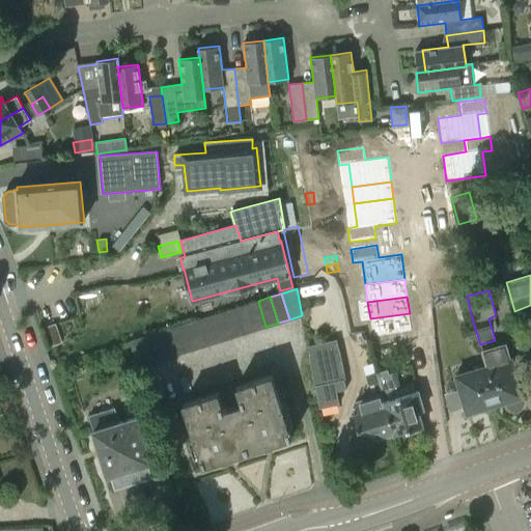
[(266,327),(258,301),(246,304),(254,330),(266,327)]
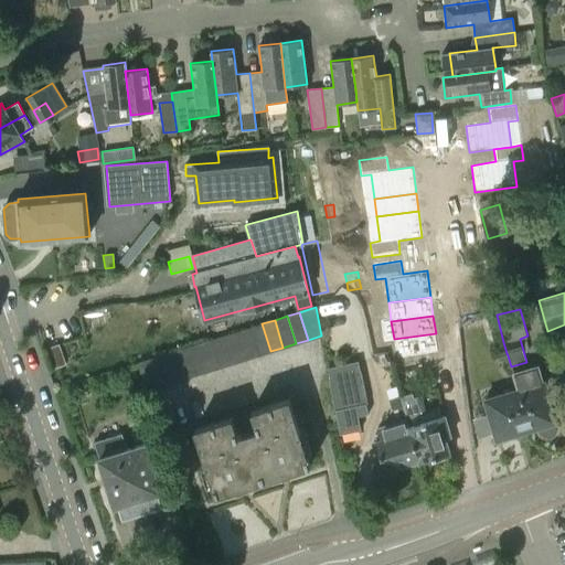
[(262,323),(249,328),(258,355),(270,351),(262,323)]
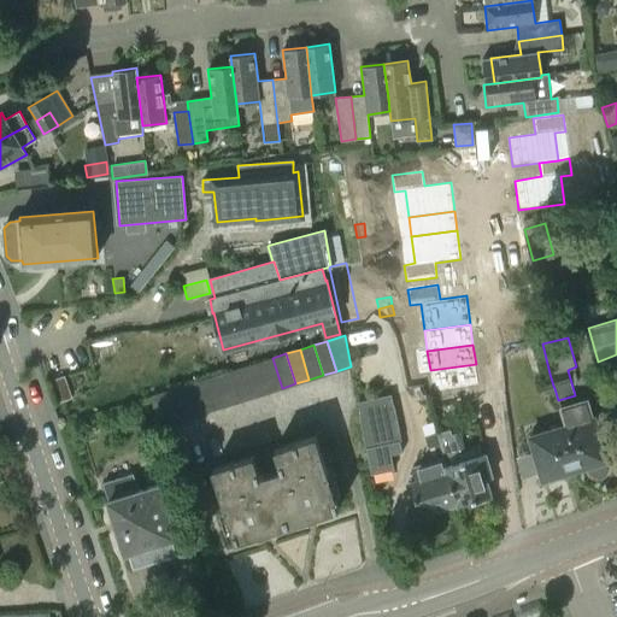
[(282,388),(272,358),(259,362),(269,392),(282,388)]
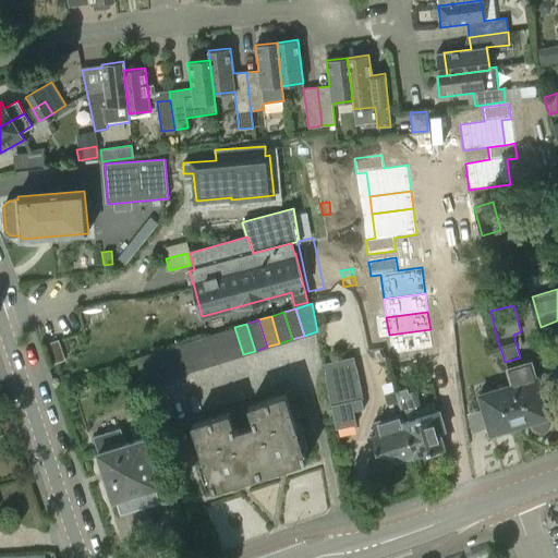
[(222,331),(230,359),(243,354),(234,327),(222,331)]
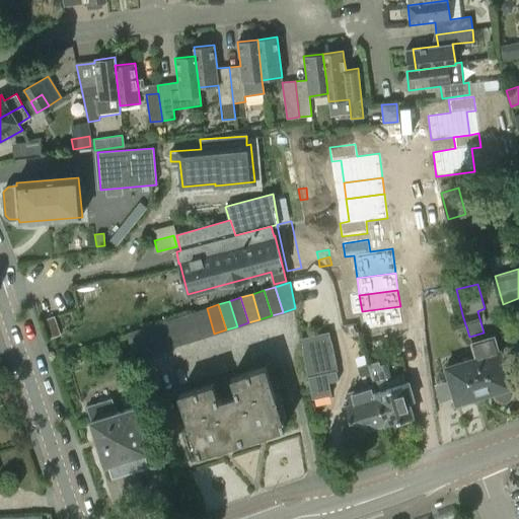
[(400,306),(362,311),(364,329),(402,324),(400,306)]
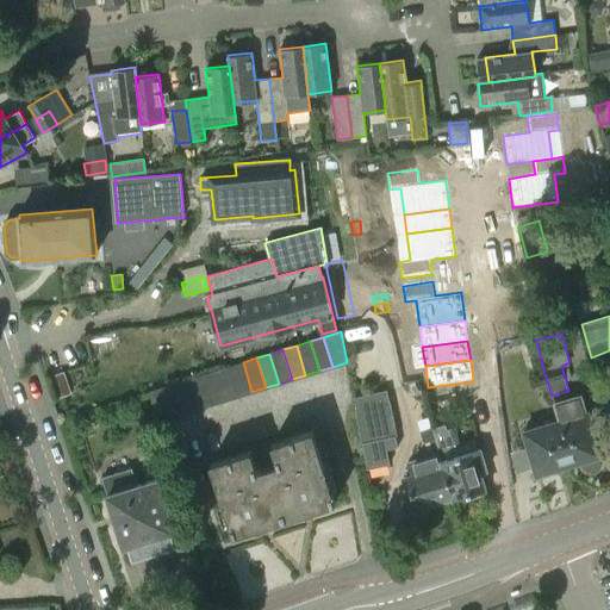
[(243,362),(230,366),(238,396),(251,392),(243,362)]
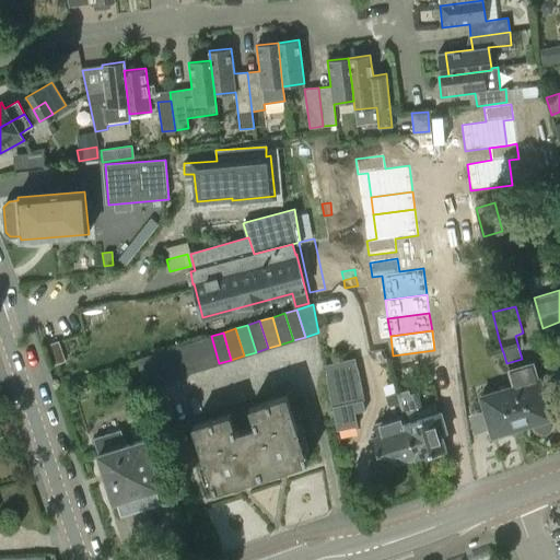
[(211,336),(209,337),(198,340),(207,368),(219,363),(211,336)]
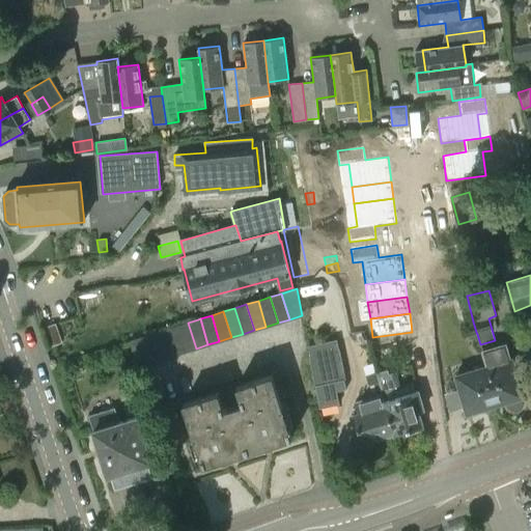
[(477,334),(476,332),(473,322),(459,326),(463,338),(477,334)]
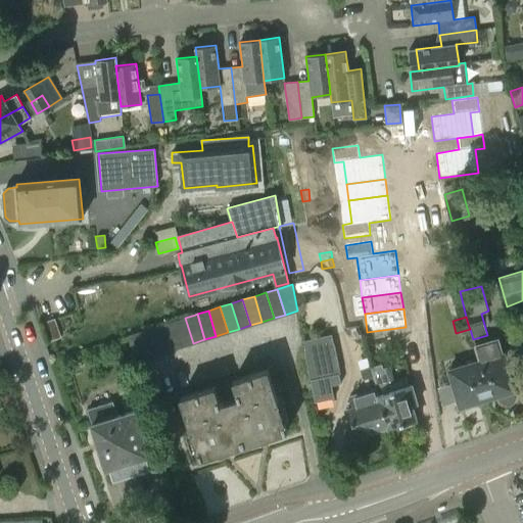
[(185,318),(174,321),(182,346),(193,343),(185,318)]
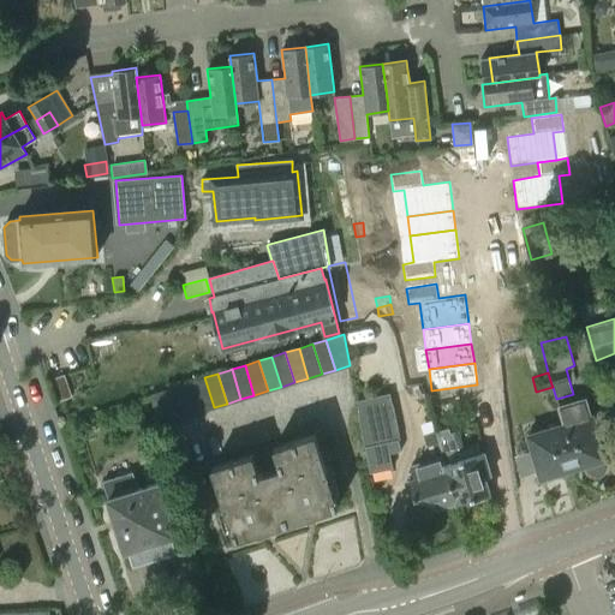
[(204,377),(190,382),(199,412),(214,407),(204,377)]
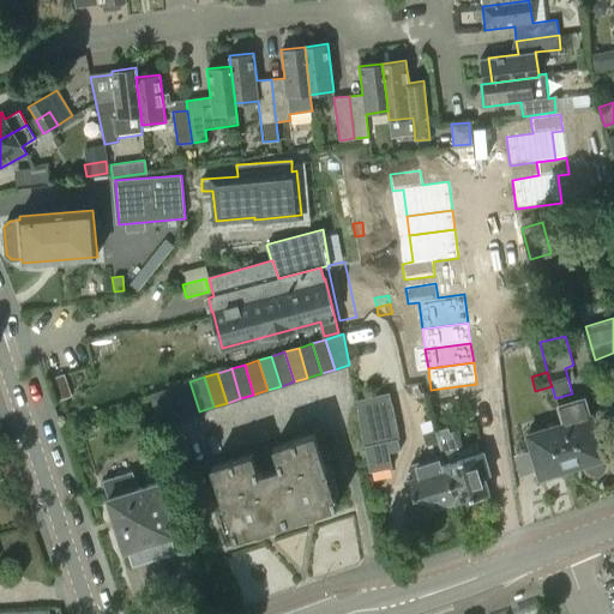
[(190,381),(176,385),(186,415),(199,411),(190,381)]
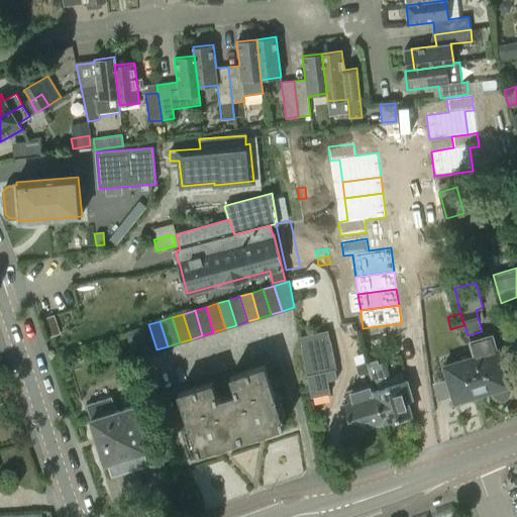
[(148,324),(137,328),(145,353),(157,349),(148,324)]
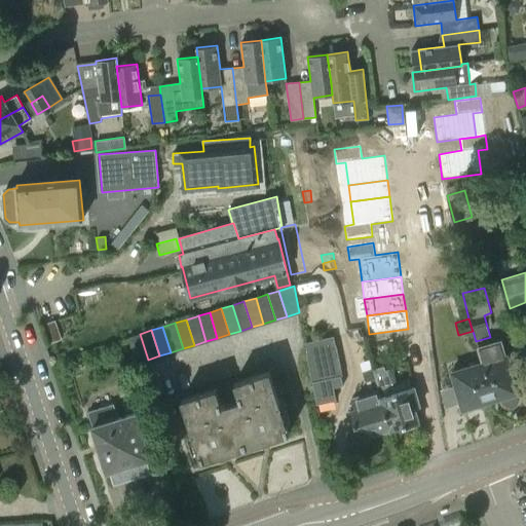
[(148,360),(140,334),(127,337),(136,364),(148,360)]
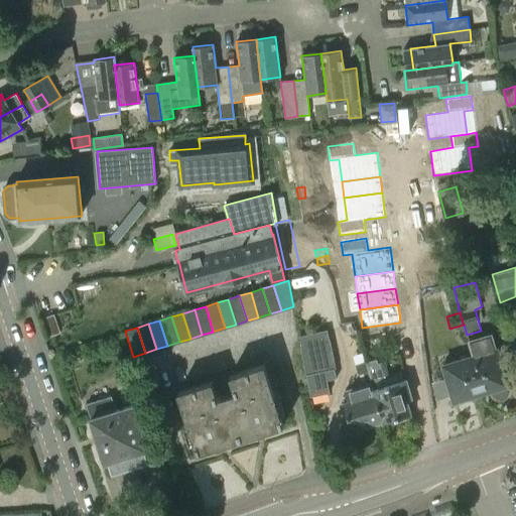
[(298,336),(304,365),(310,396),(329,392),(327,380),(336,378),(334,368),(336,368),(330,338),(329,339),(328,330),(298,336)]
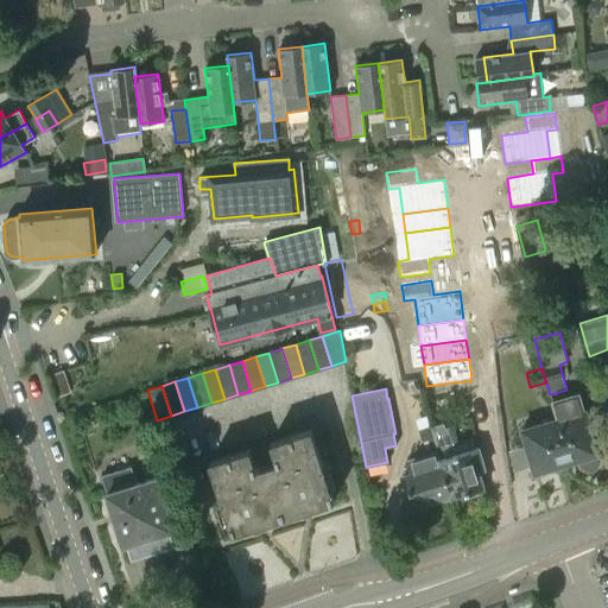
[(439,390),(426,391),(428,400),(441,398),(439,390)]
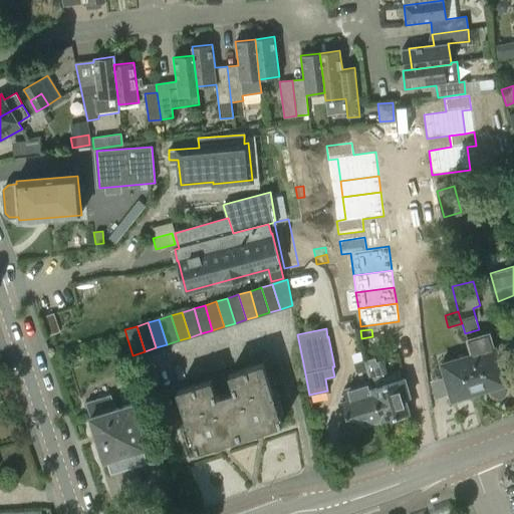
[(467,340),(471,354),(475,366),(472,367),(474,372),(472,373),(477,392),(490,388),(496,390),(502,389),(503,383),(506,382),(495,347),(493,347),(489,333),(467,340)]
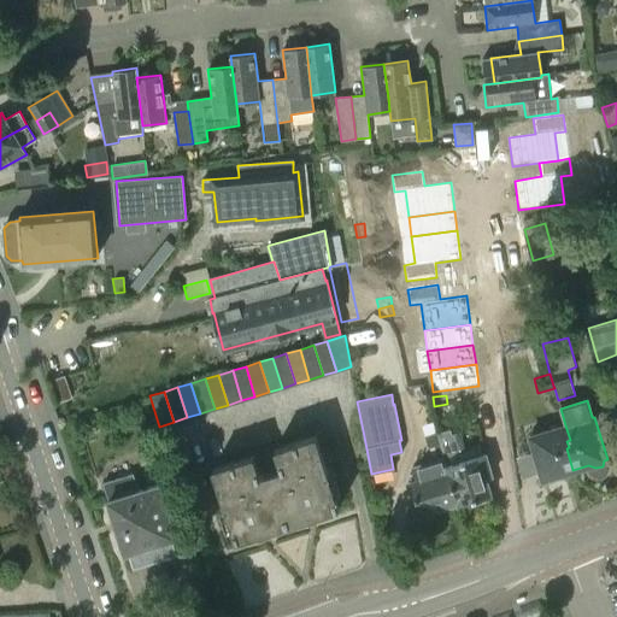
[(570,440),(565,425),(530,436),(544,479),(545,479),(553,481),(558,480),(560,474),(573,470),(566,448),(569,447),(566,441),(570,440)]
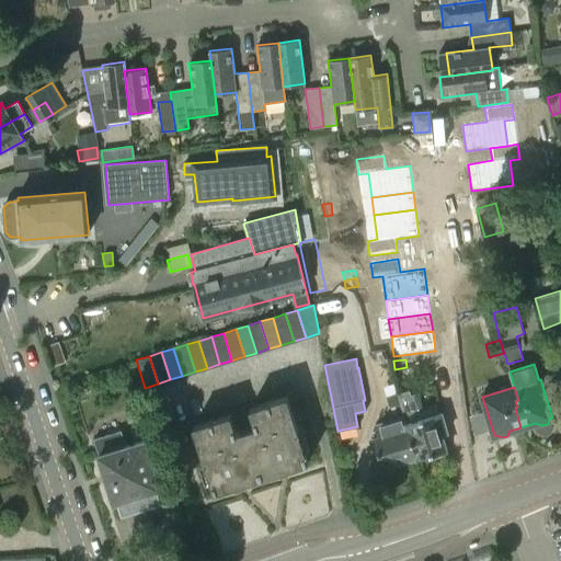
[(403,415),(407,424),(416,459),(426,456),(427,460),(447,454),(442,435),(447,433),(441,414),(419,421),(409,390),(398,395),(403,415)]
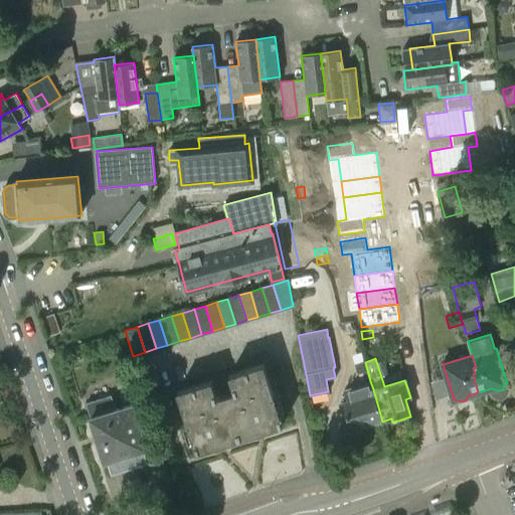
[(366,371),(363,362),(354,364),(357,374),(366,371)]
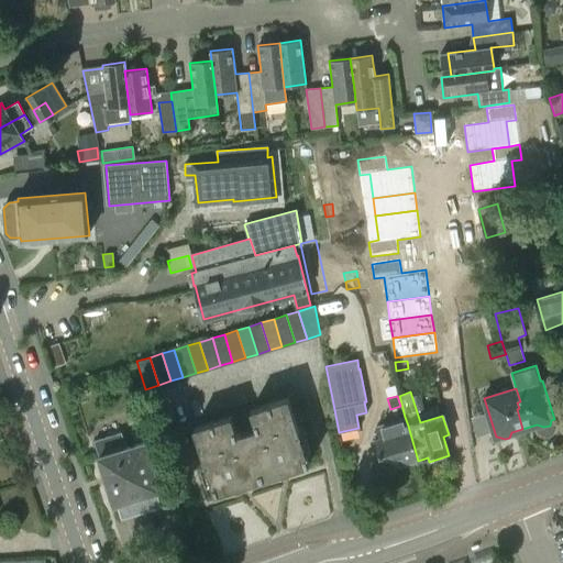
[(236,433),(231,416),(192,428),(214,494),(309,463),(288,397),(250,409),(255,427),(236,433)]
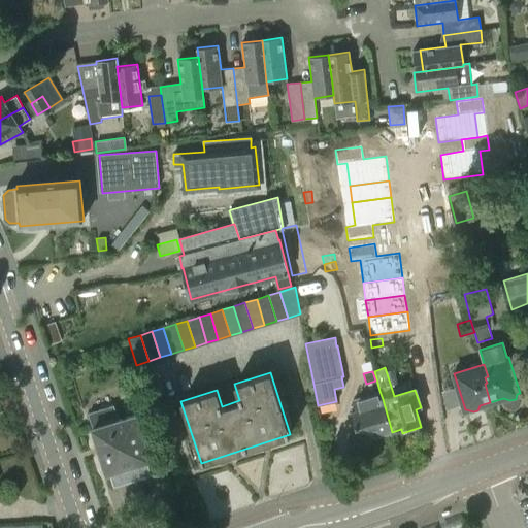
[(392,432),(383,399),(380,391),(352,399),(356,410),(351,413),(359,440),(389,431),(389,433),(392,432)]
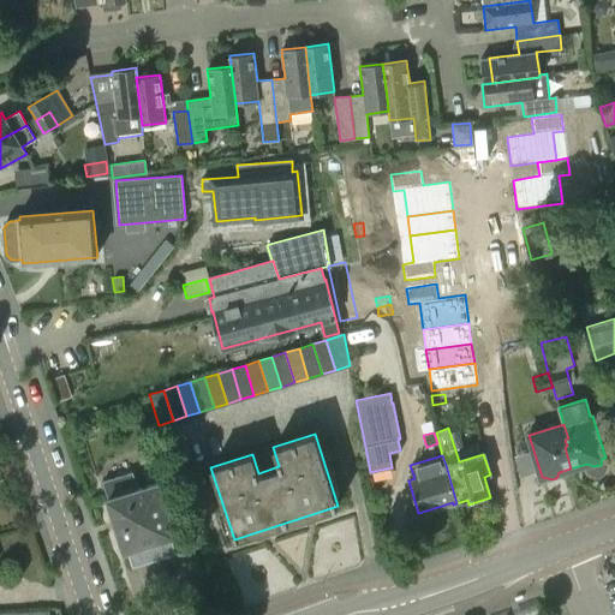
[(102,482),(108,499),(124,550),(136,547),(139,557),(165,550),(162,539),(174,536),(157,483),(138,489),(132,472),(102,482)]
